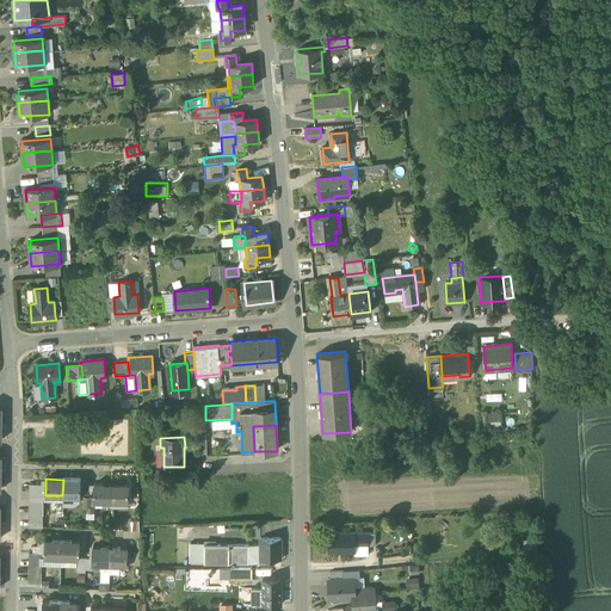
[(79,480),(63,480),(62,495),(74,497),(79,497),(79,480)]
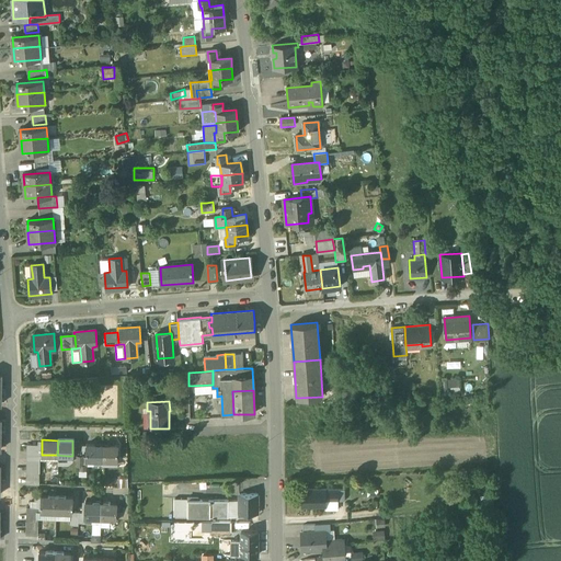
[(87,460),(102,461),(102,445),(87,445),(86,460),(87,460)]
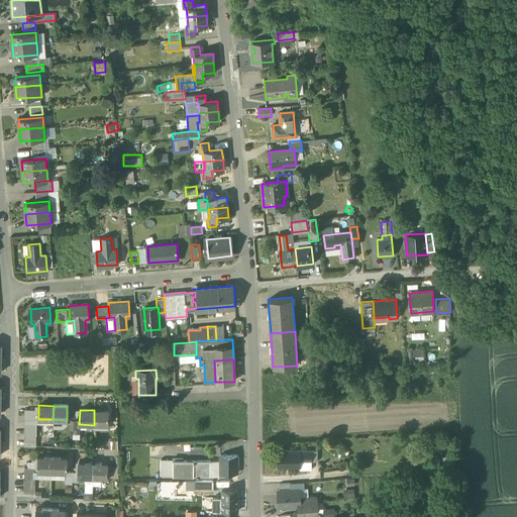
[(109,410),(94,410),(94,425),(108,425),(109,410)]
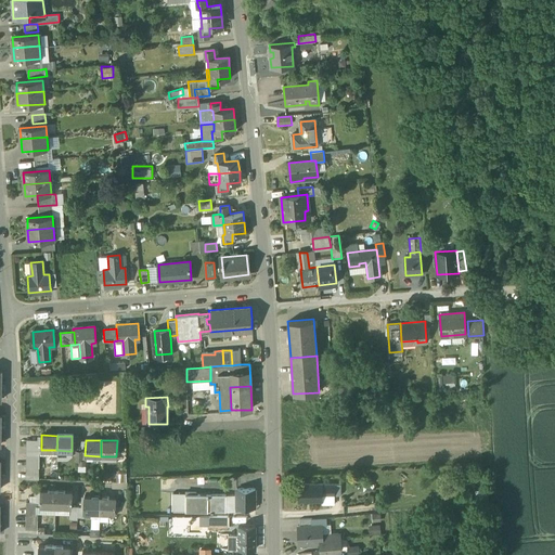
[(56,456),(48,455),(48,465),(56,465),(56,456)]
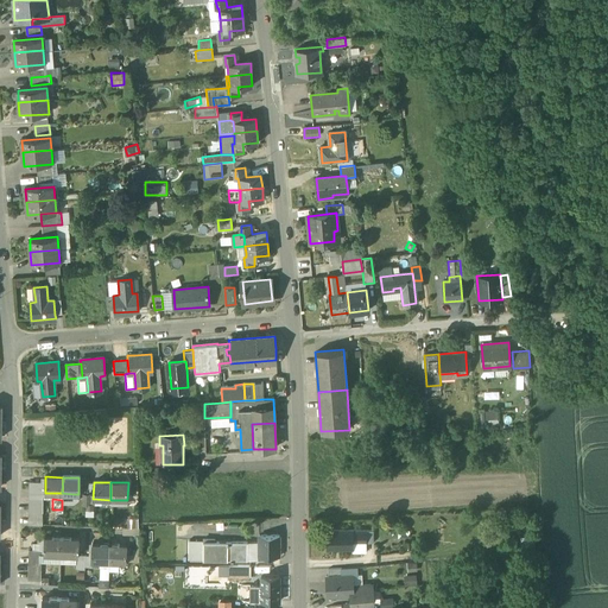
[(126,529),(138,529),(138,519),(127,519),(126,529)]
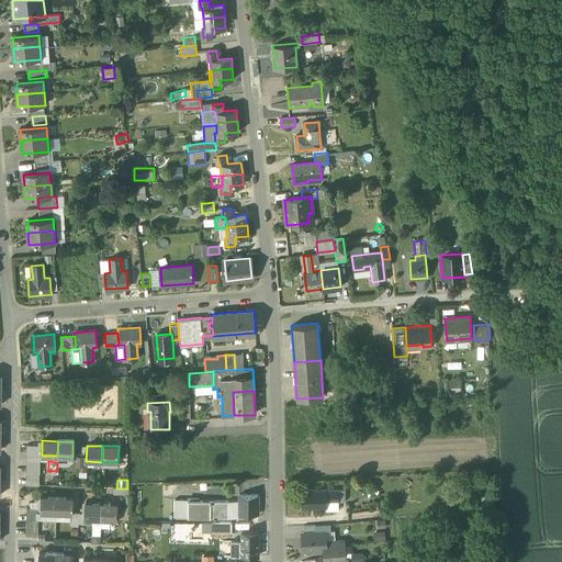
[(302,507),(325,507),(326,507),(326,502),(338,502),(338,491),(338,490),(326,490),(302,490),(302,507)]
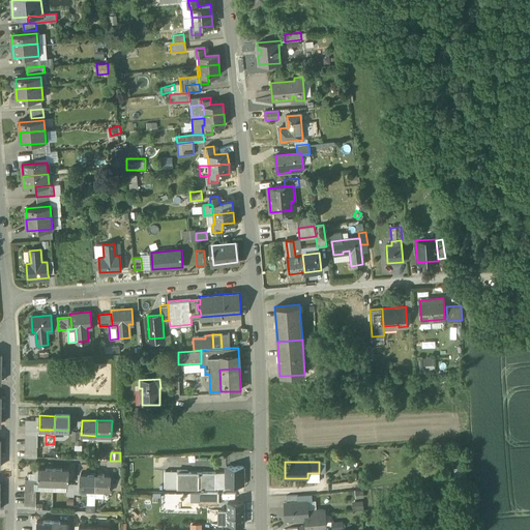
[(28,474),(28,479),(36,480),(36,483),(38,483),(39,469),(39,466),(32,465),(32,474),(28,474)]
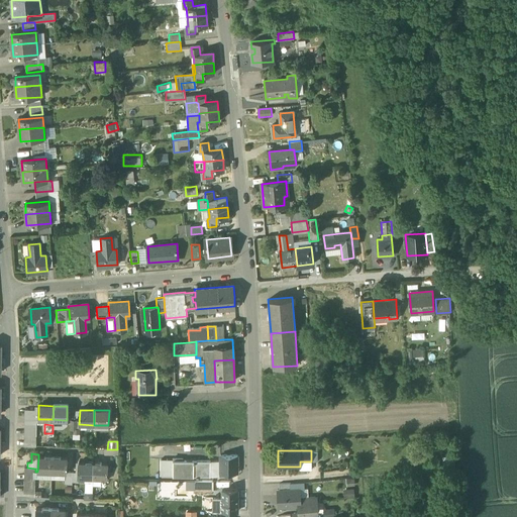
[(220,473),(237,473),(237,454),(220,454),(220,460),(220,473)]
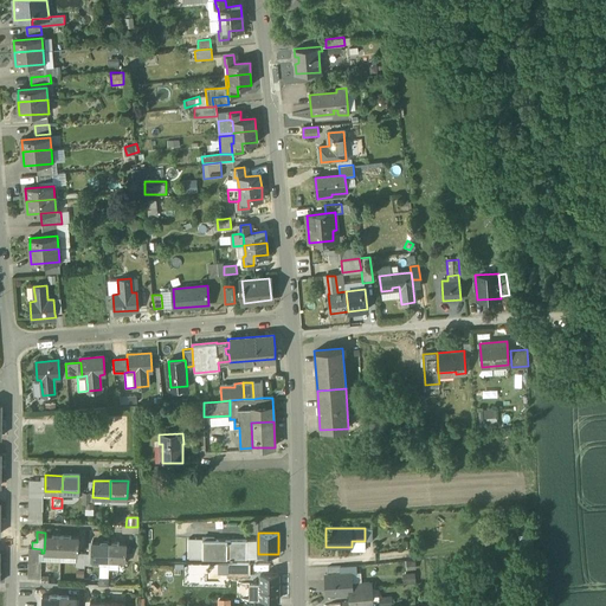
[(519,535),(519,545),(533,545),(533,534),(519,535)]
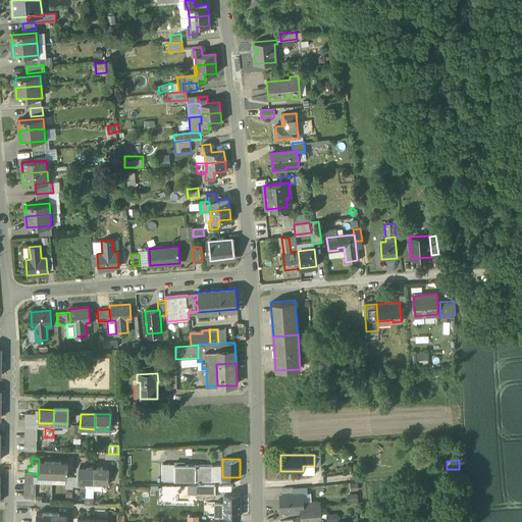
[(38,476),(52,477),(53,462),(39,462),(38,476)]
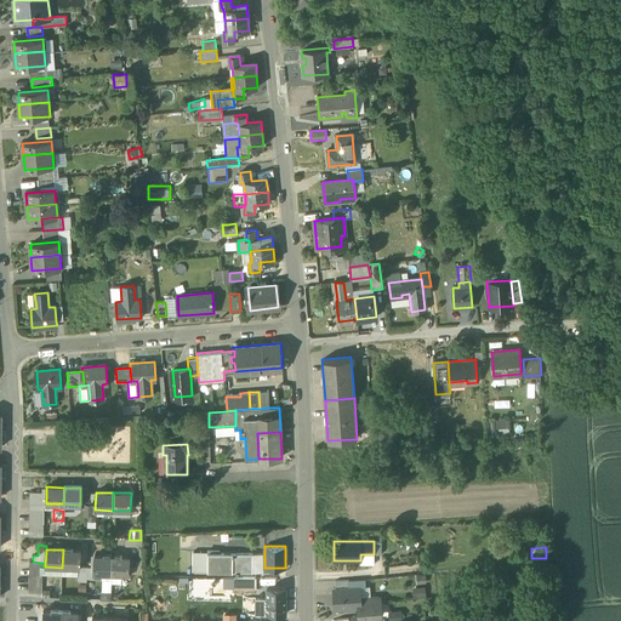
[(81,551),(63,550),(62,568),(80,568),(80,567),(81,551)]
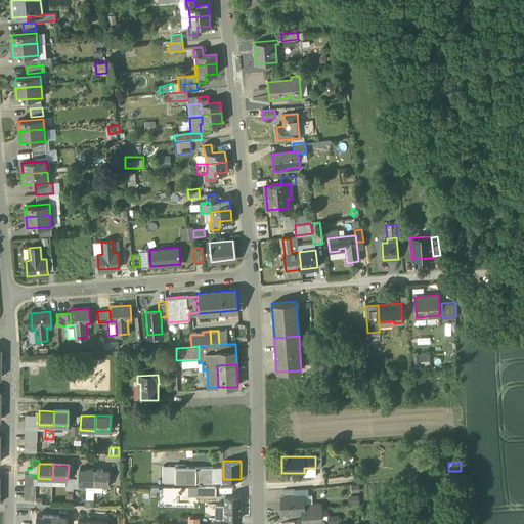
[(162,482),(175,482),(175,467),(175,466),(162,466),(162,482)]
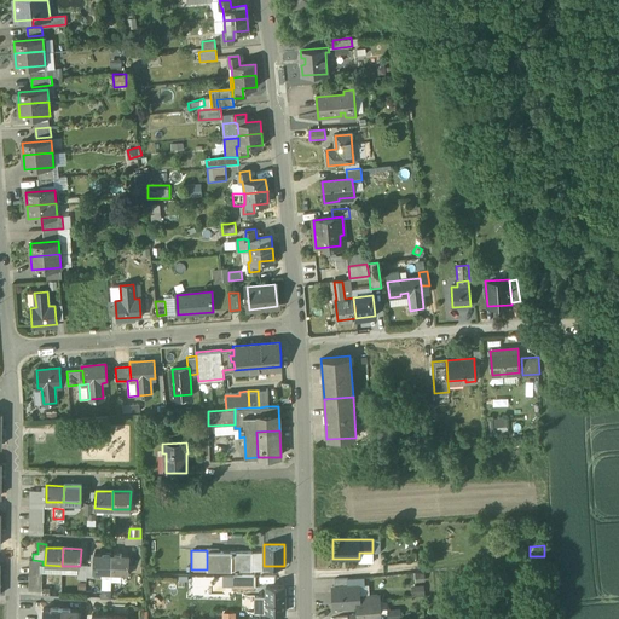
[(239,551),(207,551),(207,570),(241,570),(239,551)]
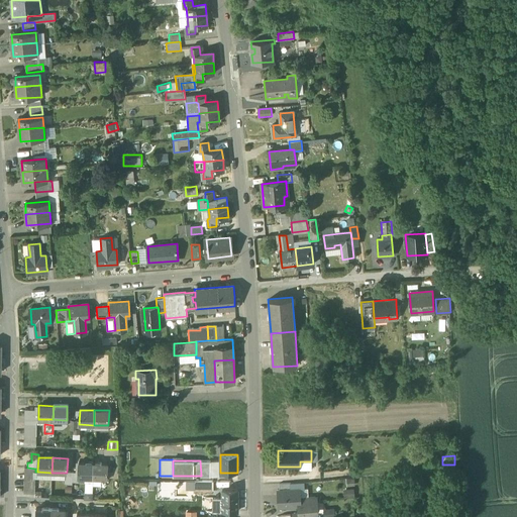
[(210,460),(200,460),(201,476),(210,476),(210,460)]
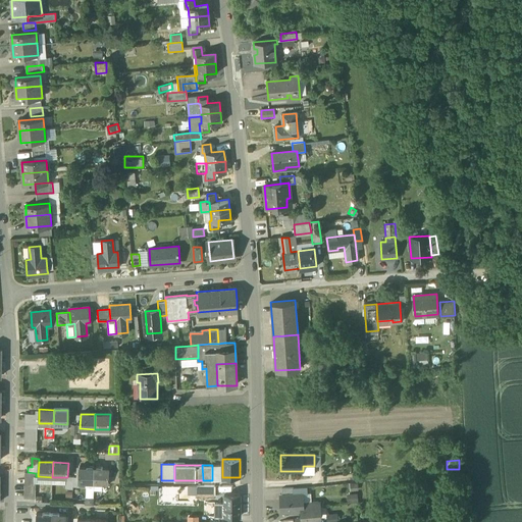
[(222,465),(212,465),(212,480),(222,480),(222,477),(222,465)]
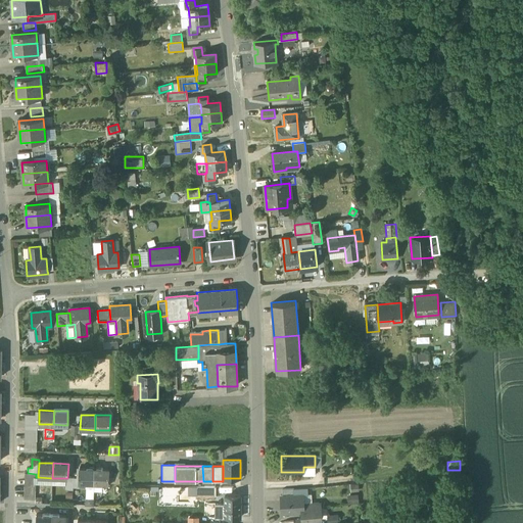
[(85,483),(94,483),(94,468),(80,468),(80,483),(85,483)]
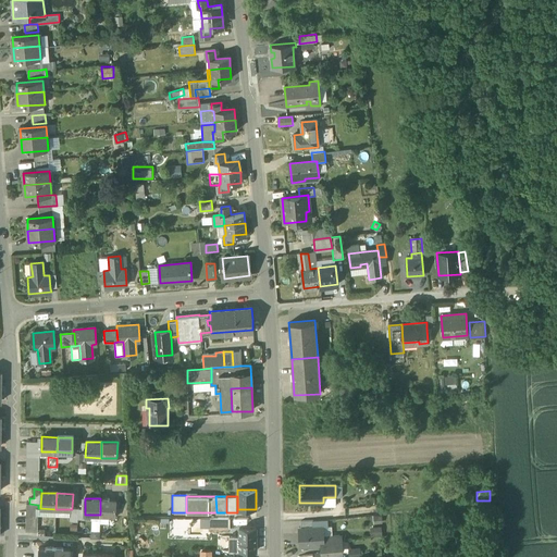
[(116,499),(100,498),(100,515),(109,516),(115,516),(115,515),(115,508),(116,499)]
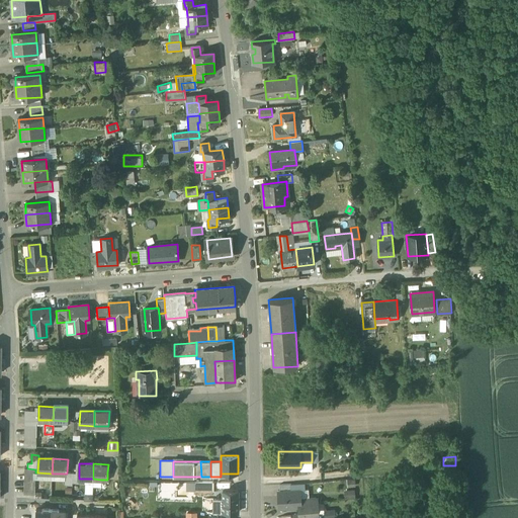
[(107,472),(107,479),(118,479),(118,468),(113,467),(113,472),(107,472)]
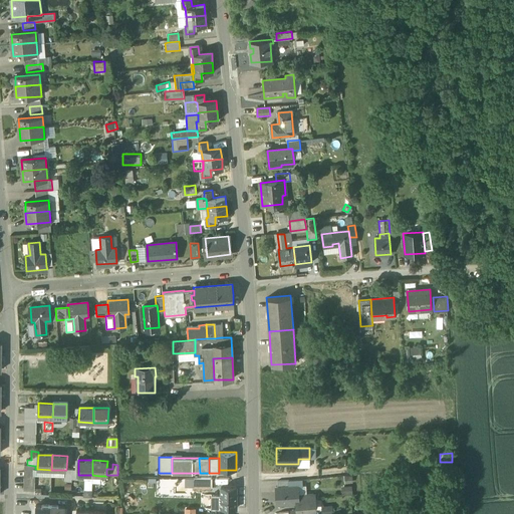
[(91,483),(92,475),(83,475),(83,489),(91,490),(91,483)]
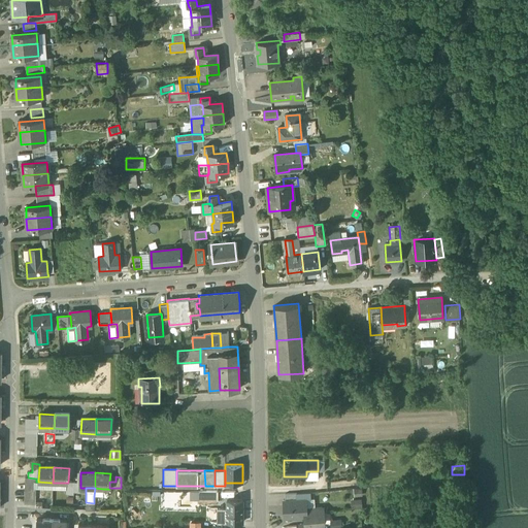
[(354,488),(354,497),(362,496),(362,488),(354,488)]
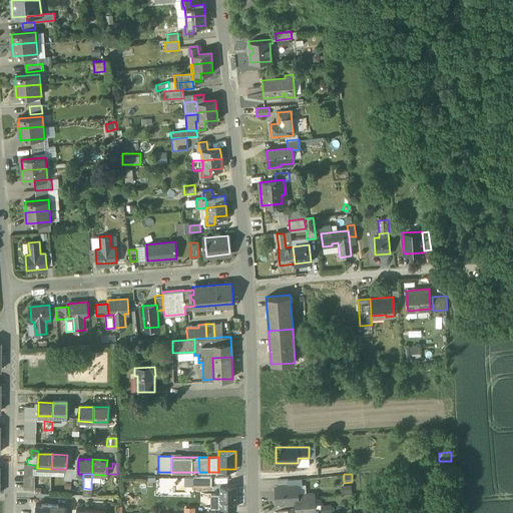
[(193,486),(211,486),(211,477),(193,477),(193,486)]
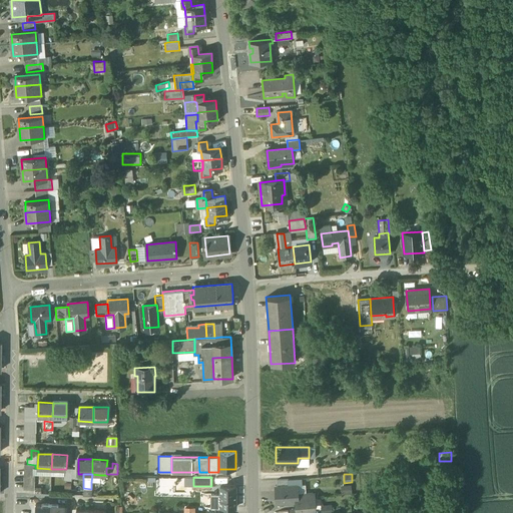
[(306,484),(303,484),(298,485),(299,494),(307,493),(306,484)]
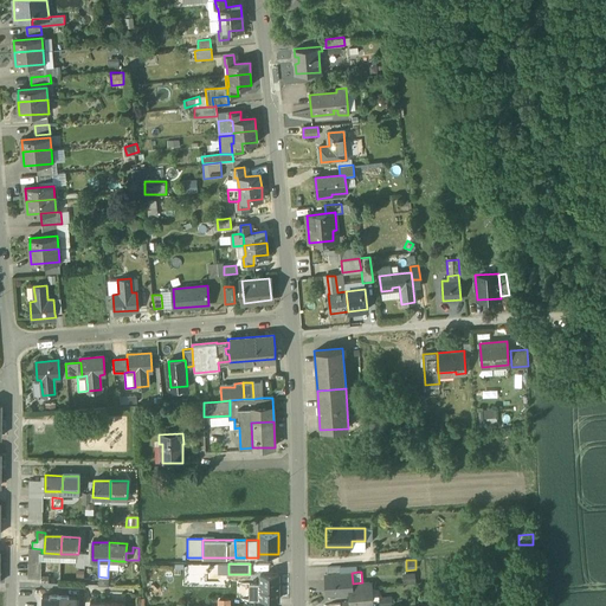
[(403,585),(416,584),(416,572),(401,573),(403,585)]
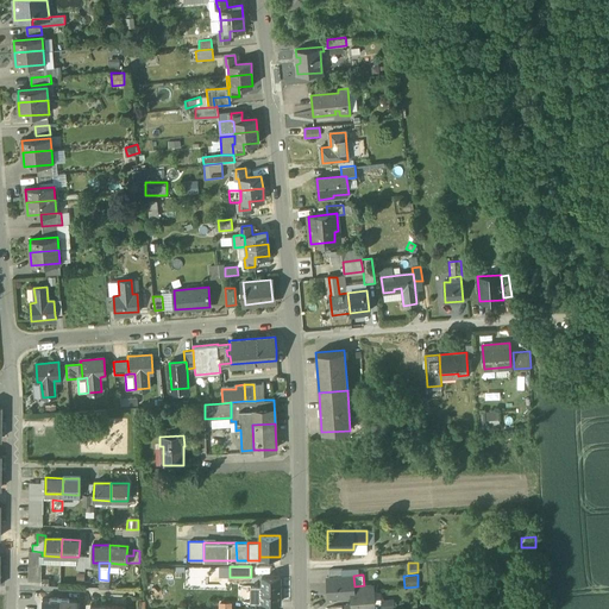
[(328,598),(352,596),(355,596),(355,586),(353,576),(345,576),(328,577),(327,577),(328,598)]
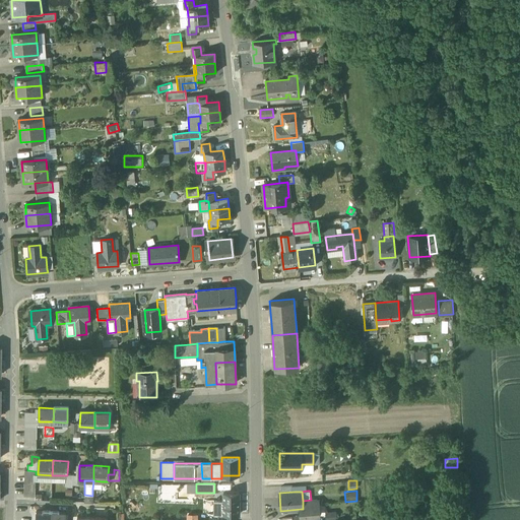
[(223,514),(240,514),(240,493),(223,493),(223,501),(223,514)]
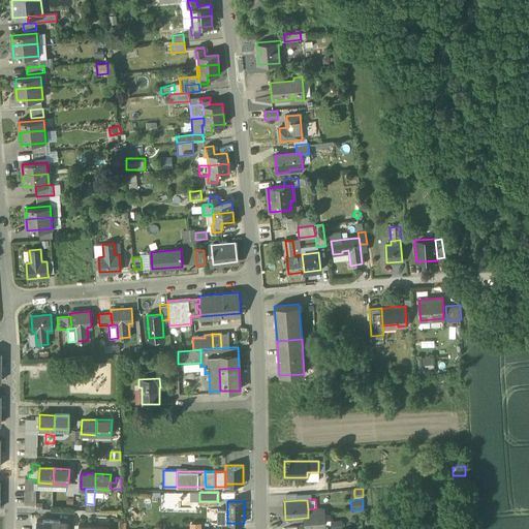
[(316,508),(308,509),(308,518),(306,518),(307,525),(301,526),(300,528),(318,528),(319,525),(323,525),(322,508),(316,508)]
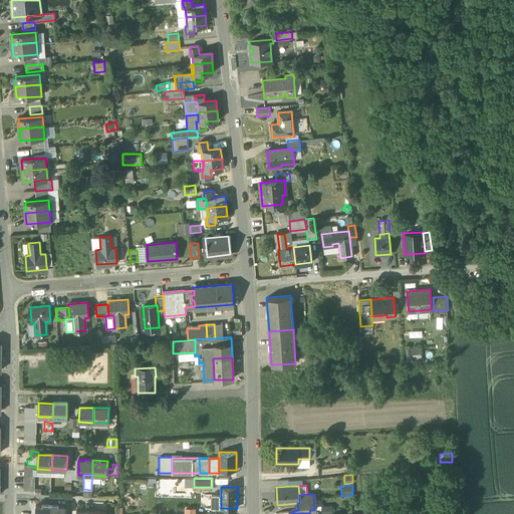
[(130,495),(126,498),(136,508),(139,505),(130,495)]
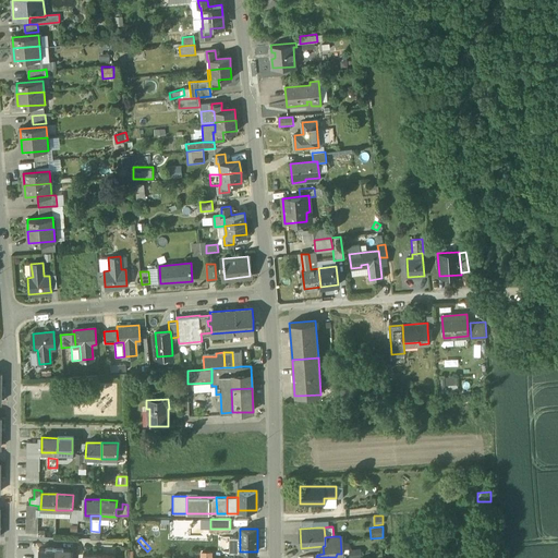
[(229,552),(240,552),(240,537),(229,537),(229,552)]
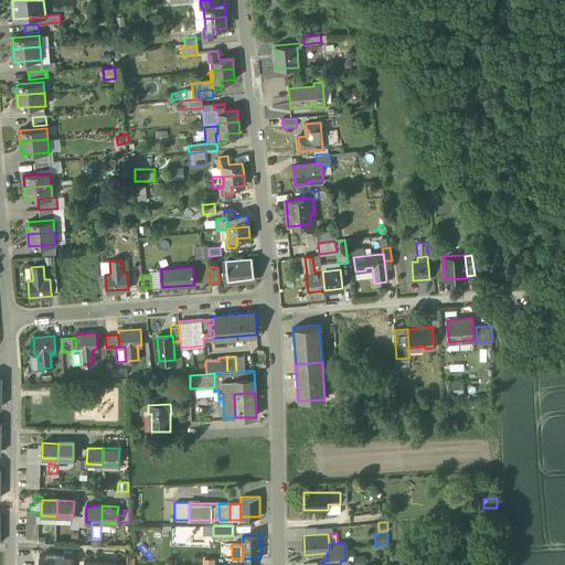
[(34,560),(33,564),(39,564),(40,556),(45,556),(46,551),(33,551),(33,556),(34,560)]
